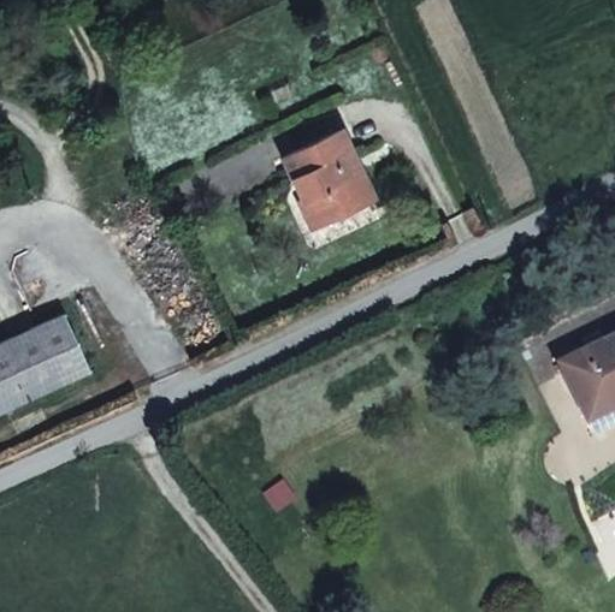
[(342,132),(284,160),(305,203),(312,200),(325,225),(374,201),(361,173),(352,177),(343,159),(353,154),(342,132)]
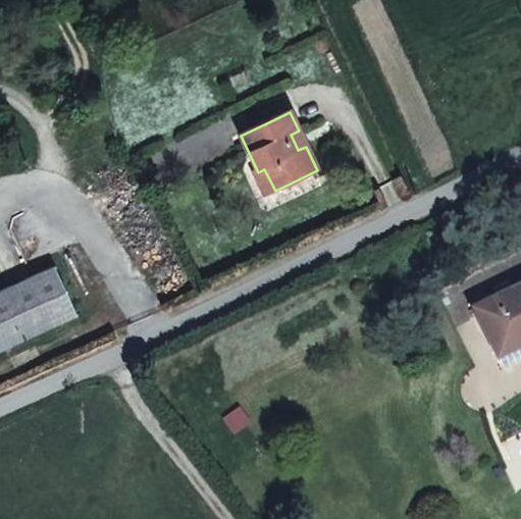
[(298,150),(306,147),(299,131),(291,135),(298,150)]
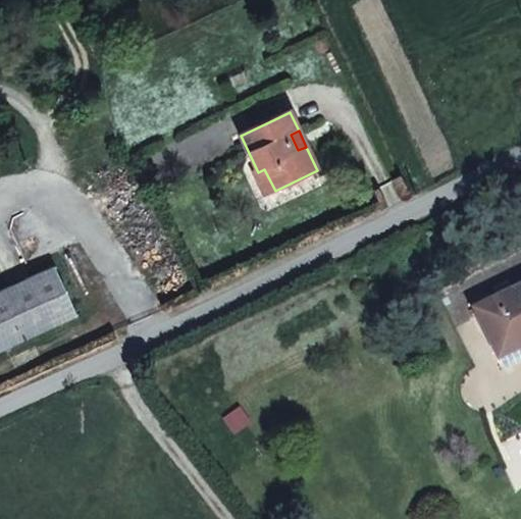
[(264,169),(258,172),(268,194),(275,191),(264,169)]
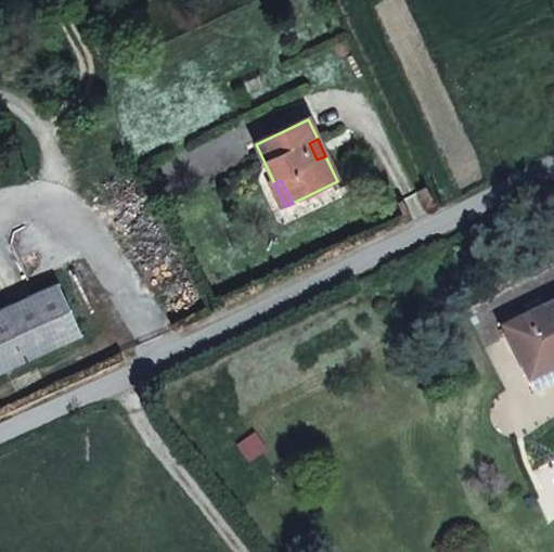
[(0,374),(82,337),(59,285),(0,311),(0,374)]
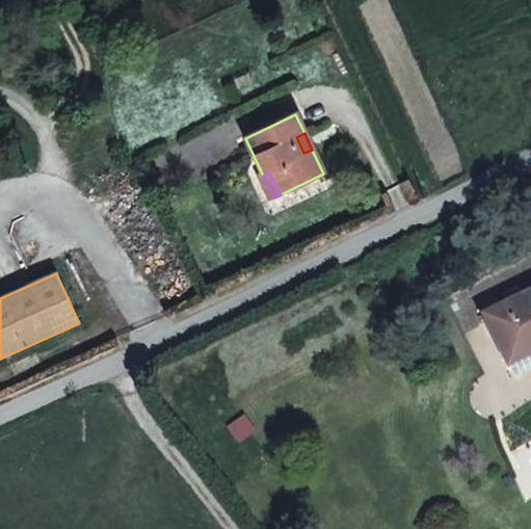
[(504,298),(508,308),(523,300),(522,299),(518,292),(504,298)]
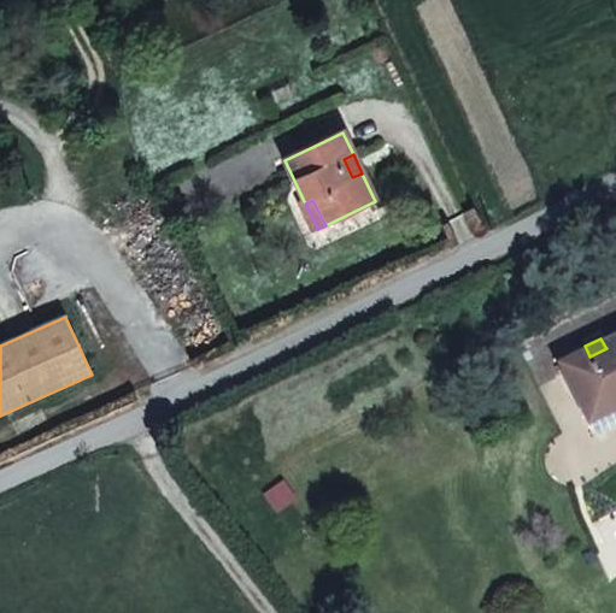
[(590,357),(562,370),(588,424),(615,411),(615,341),(605,347),(606,348),(590,357)]
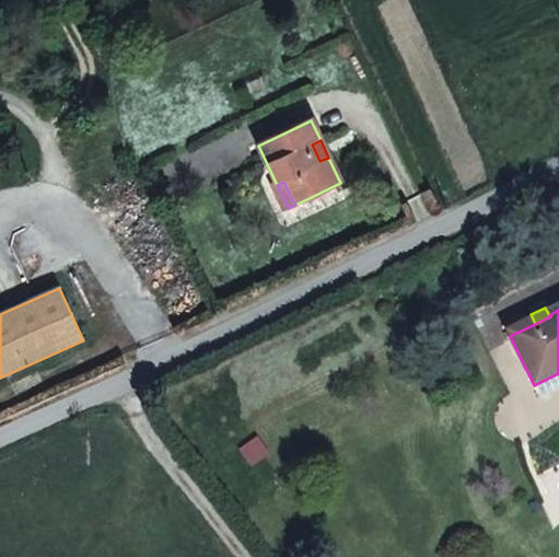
[(558,373),(534,385),(542,399),(558,391),(558,373)]
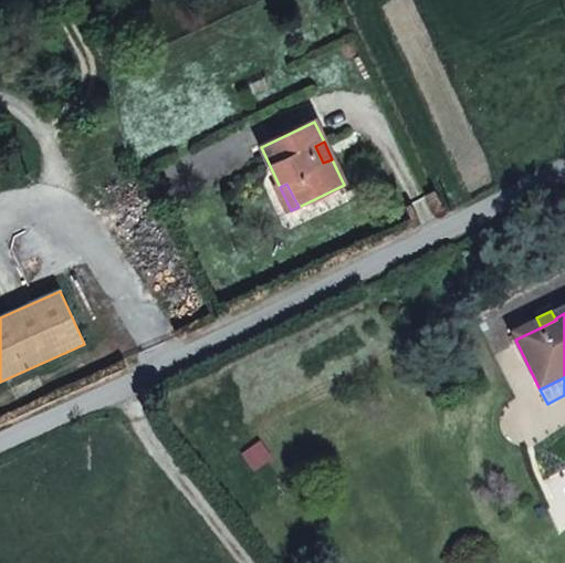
All buildings are outlined.
